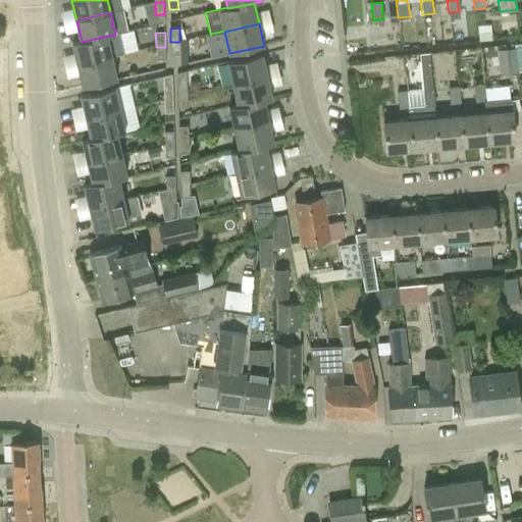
[(72,43),(77,64),(112,57),(107,36),(82,42),(82,41),(72,43)]
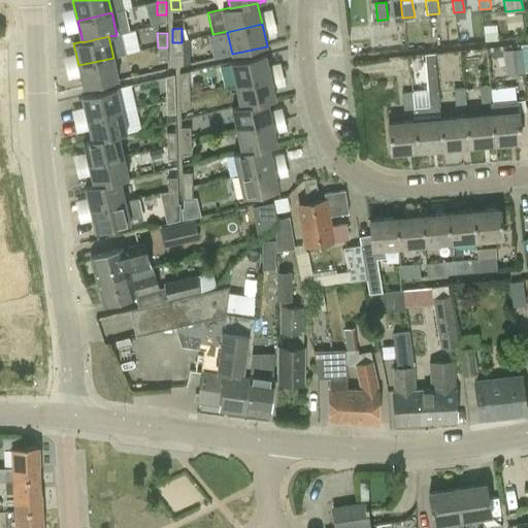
[(182,55),(182,42),(172,42),(172,55),(182,55)]
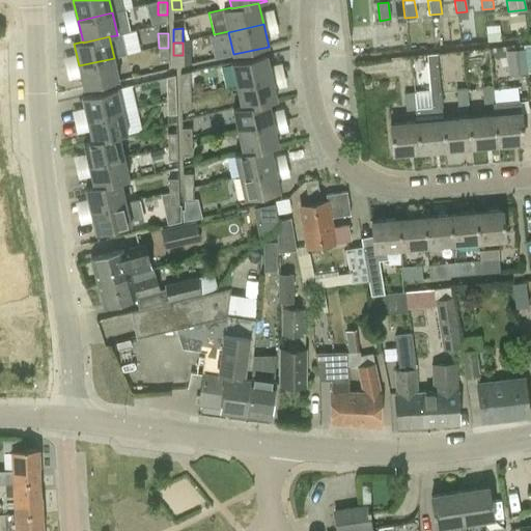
[(168,60),(168,48),(159,48),(159,60),(168,60)]
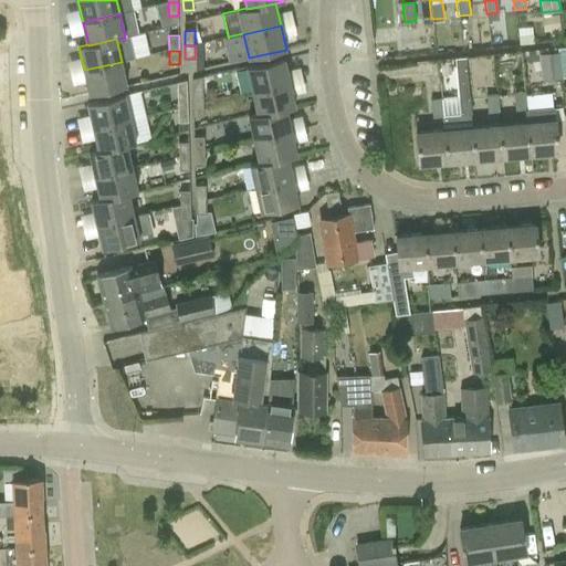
[(561,79),(561,76),(558,52),(538,54),(542,81),(561,79)]
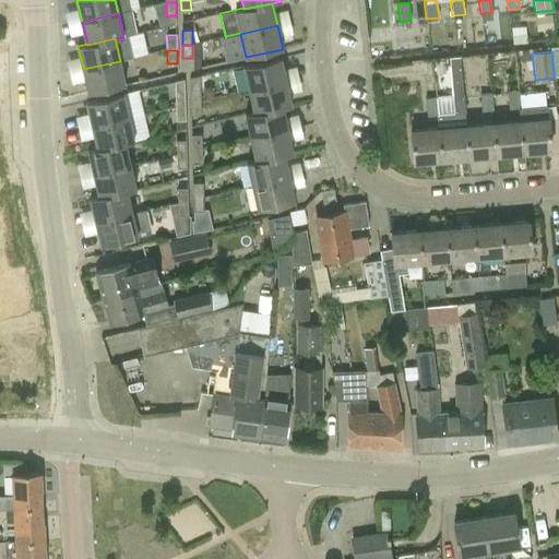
[(436,96),(438,129),(441,159),(468,157),(465,127),(464,113),(465,113),(464,94),(463,94),(459,57),(450,58),(453,95),(436,96)]
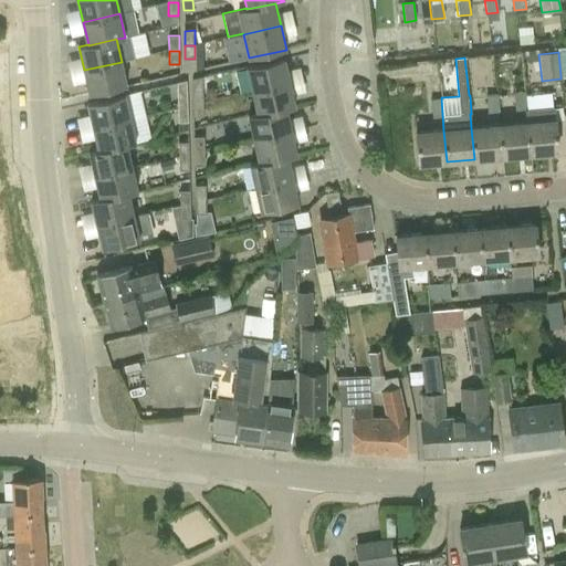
[(247,67),(252,92),(290,83),(284,59),(247,67)]
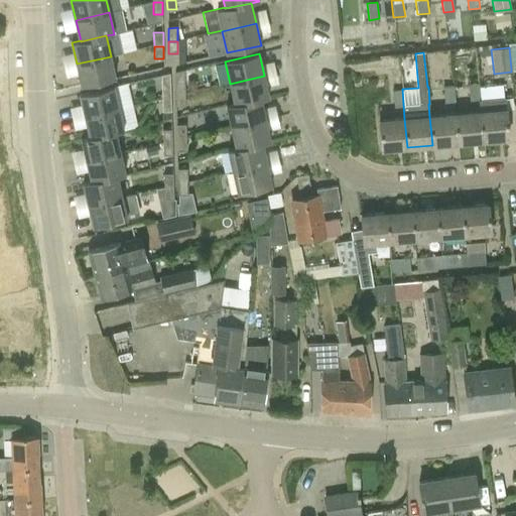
[(116,78),(111,56),(77,63),(82,86),(116,78)]
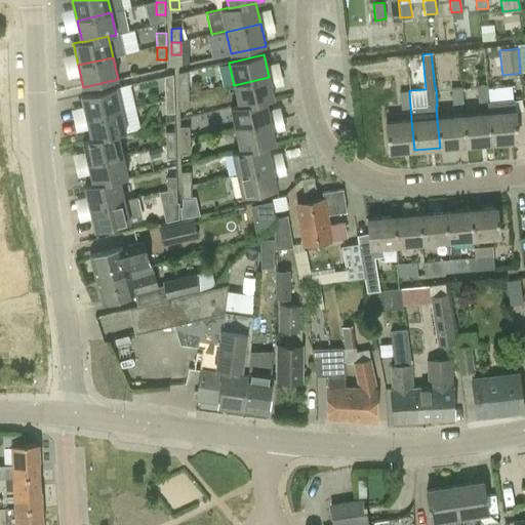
[(188,72),(178,74),(178,95),(189,95),(188,72)]
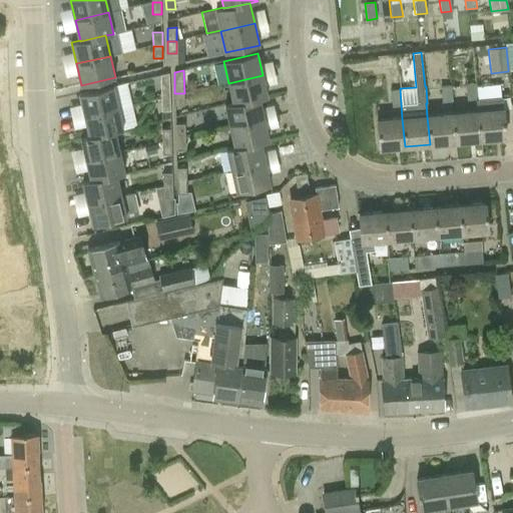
[(159,74),(160,98),(170,98),(169,72),(159,74)]
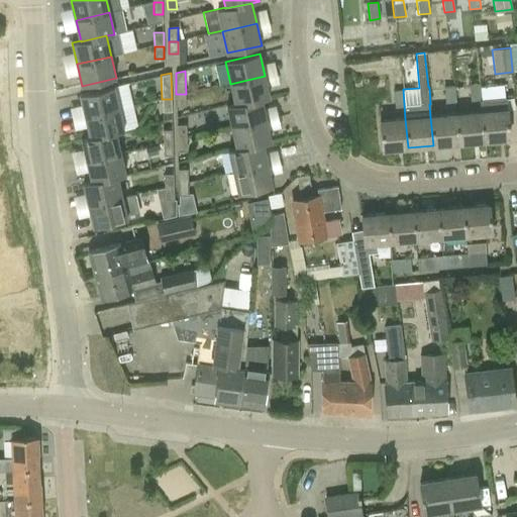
[(230,84),(235,104),(235,105),(262,99),(270,98),(265,76),(230,84)]
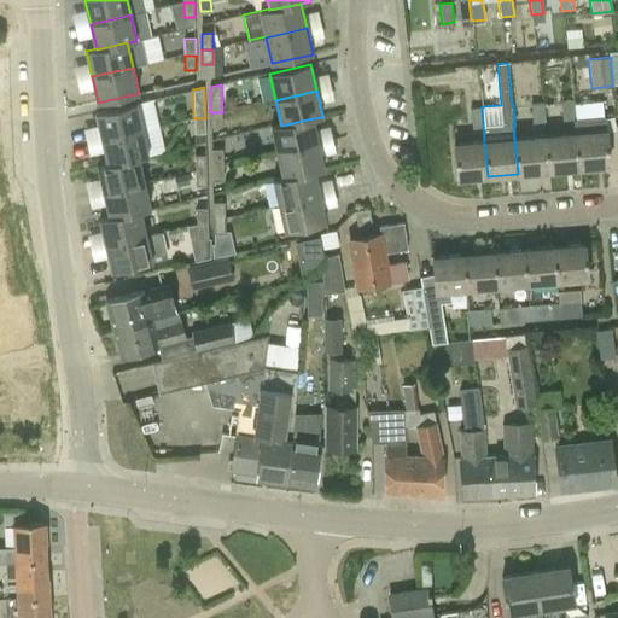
[(573,118),(572,98),(561,99),(563,120),(573,118)]
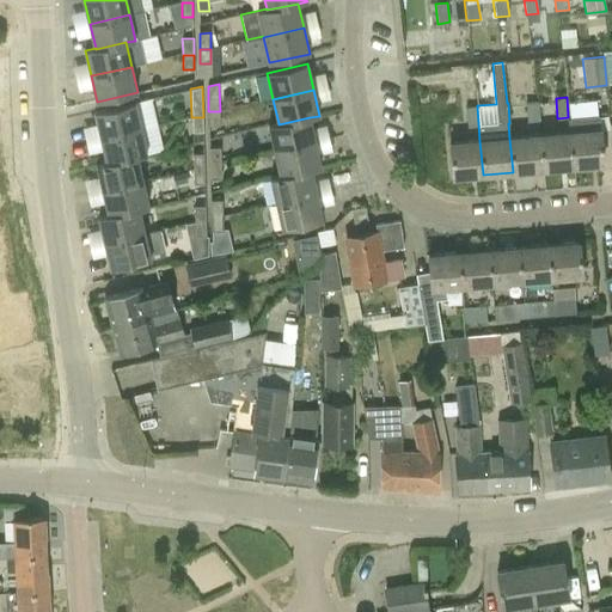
[(527,122),(539,121),(538,101),(526,102),(527,122)]
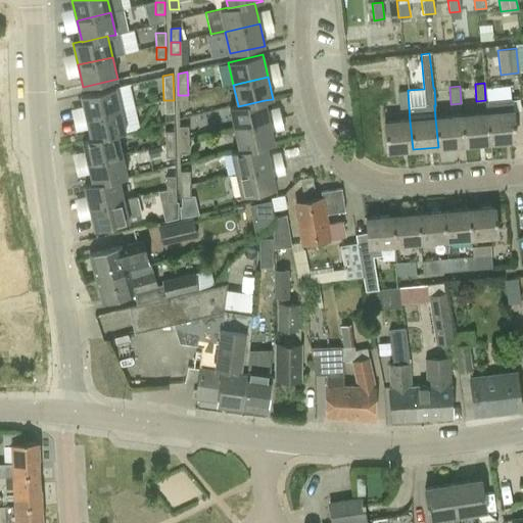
[(82,95),(87,117),(121,109),(115,88),(82,95)]
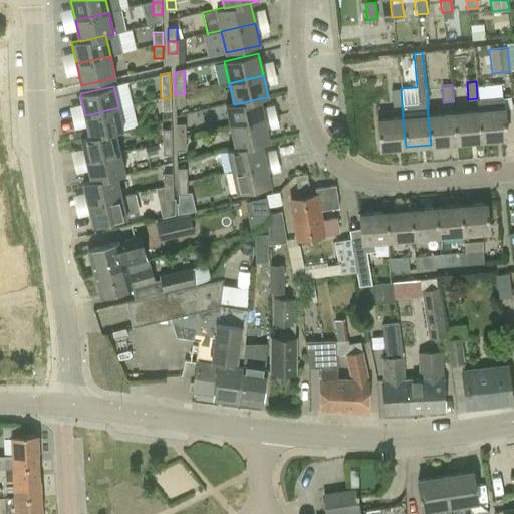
[(185,105),(185,93),(175,93),(175,105),(185,105)]
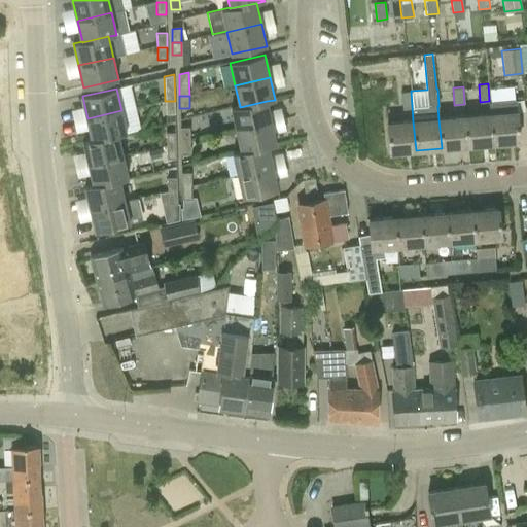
[(516,99),(489,102),(490,115),(489,115),(492,144),(520,141),(516,99)]
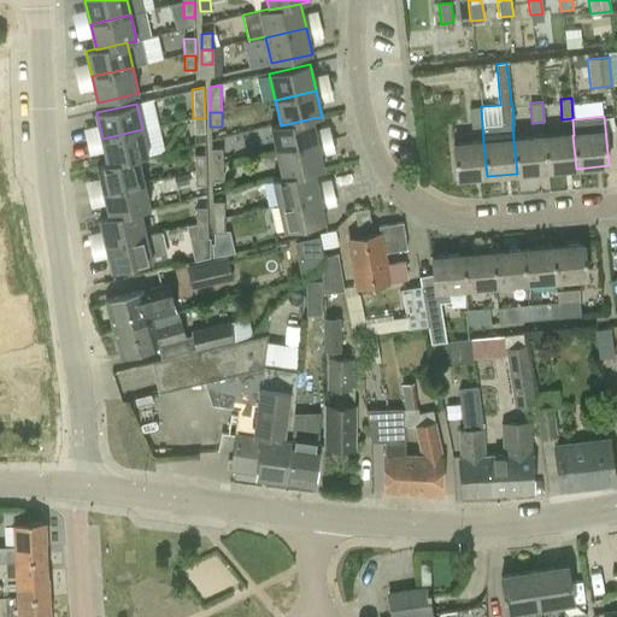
[(205,133),(205,118),(193,118),(193,134),(205,133)]
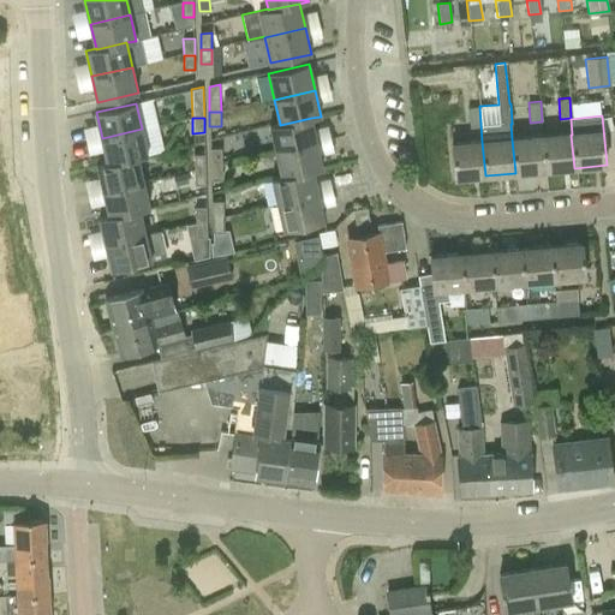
[(316,143),(311,118),(280,125),(280,124),(270,126),(276,151),(316,143)]
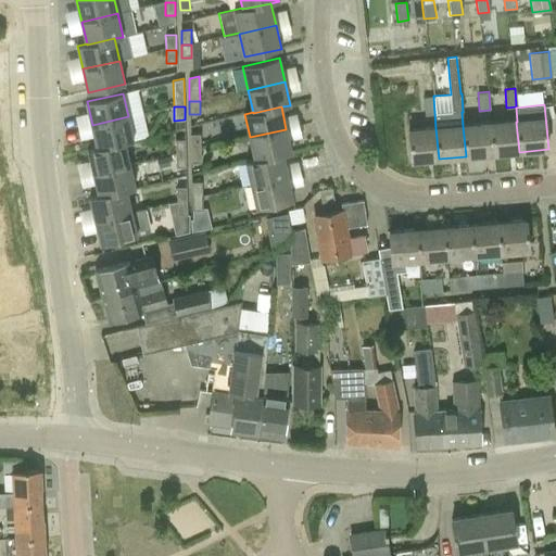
[(92,125),(97,147),(98,148),(124,141),(124,142),(125,142),(134,140),(128,116),(92,125)]
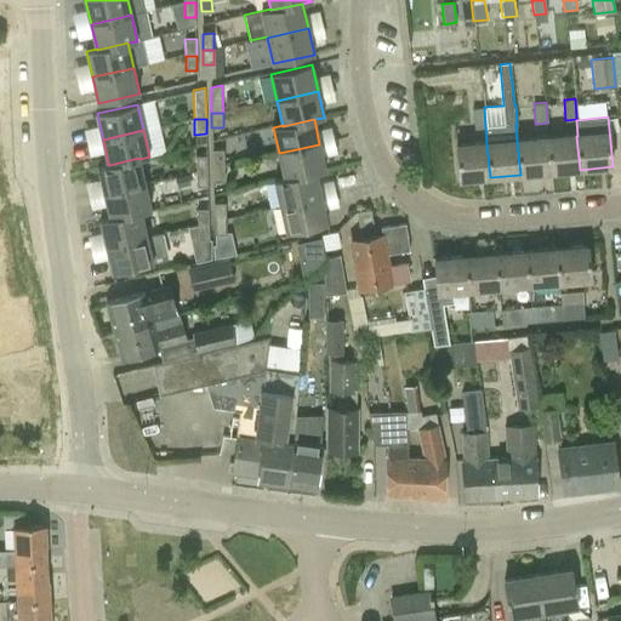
[(576,136),(547,138),(551,172),(580,170),(576,136)]
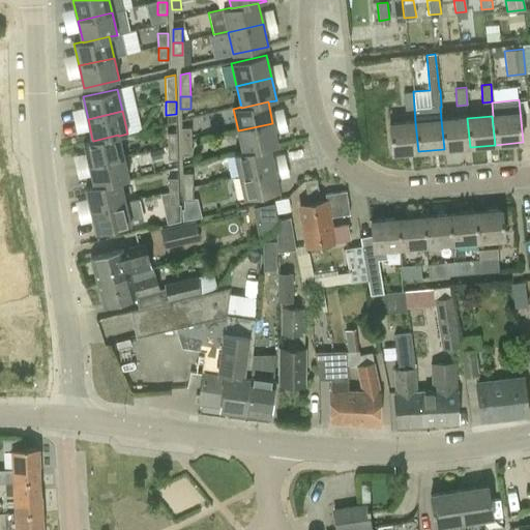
[(467,118),(441,120),(444,149),(470,147),(467,118)]
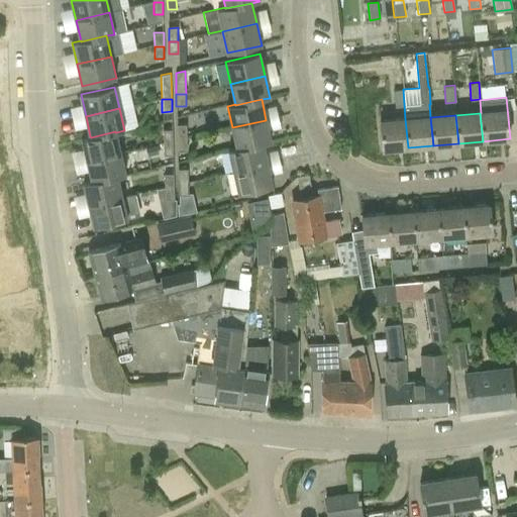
[(383,150),(408,147),(405,119),(380,122),(383,150)]
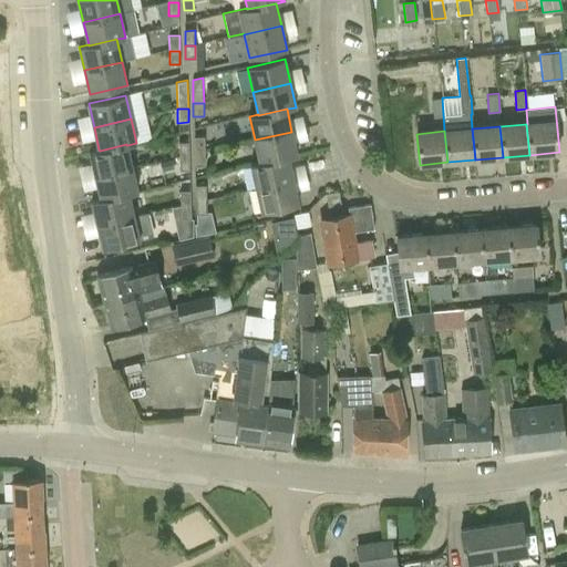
[(297,155),(291,132),(255,140),(259,163),(259,164),(288,157),(297,155)]
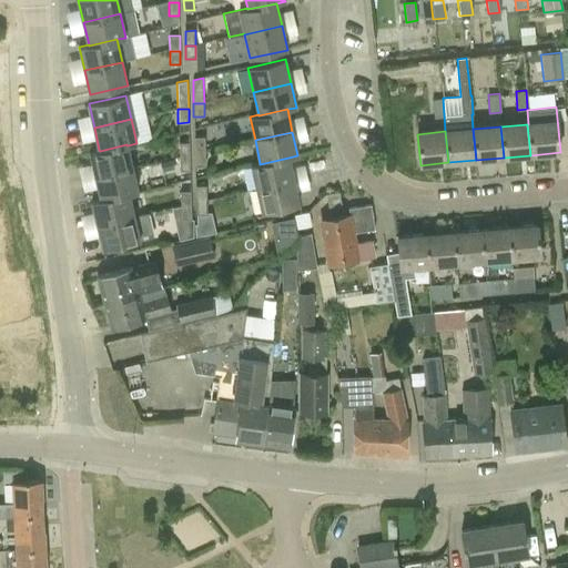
[(194,137),(195,152),(205,152),(204,137),(194,137)]
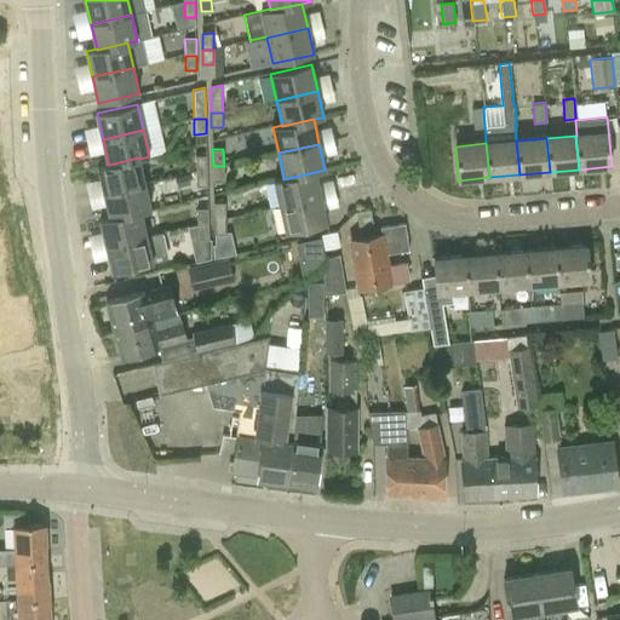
[(195,156),(196,172),(207,172),(207,155),(195,156)]
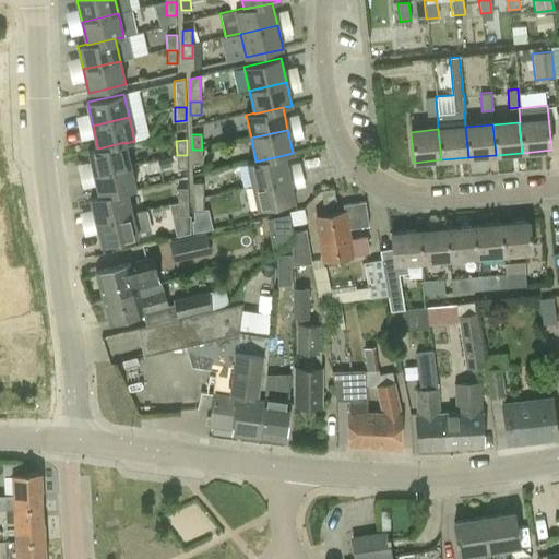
[(88,150),(94,174),(131,165),(126,143),(125,143),(125,142),(98,149),(97,147),(88,150)]
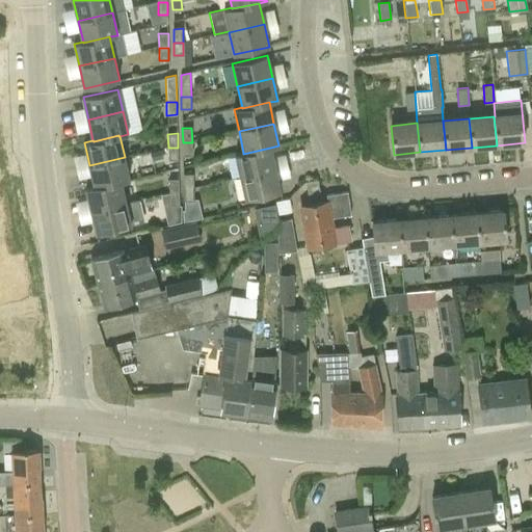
[(192,155),(192,142),(183,142),(183,155),(192,155)]
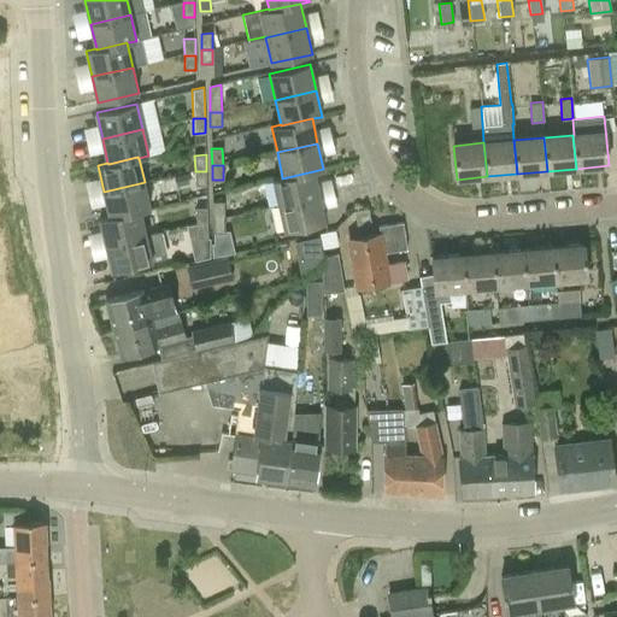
[(206,187),(206,171),(195,171),(195,187),(206,187)]
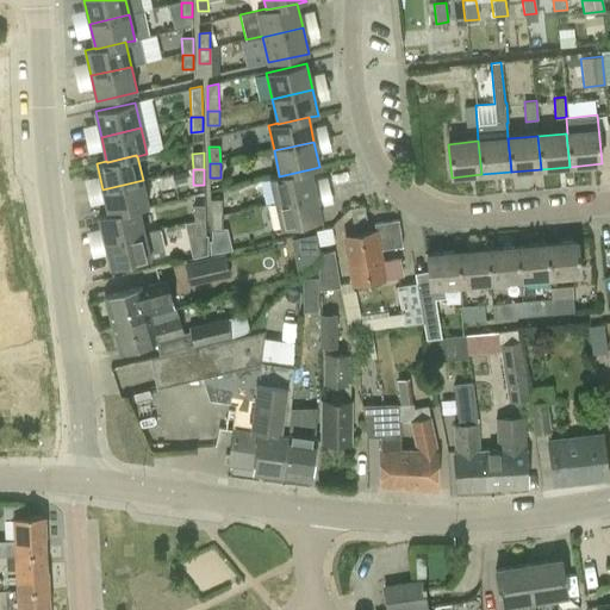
[(269,178),(275,203),(316,194),(310,169),(279,176),(279,175),(269,178)]
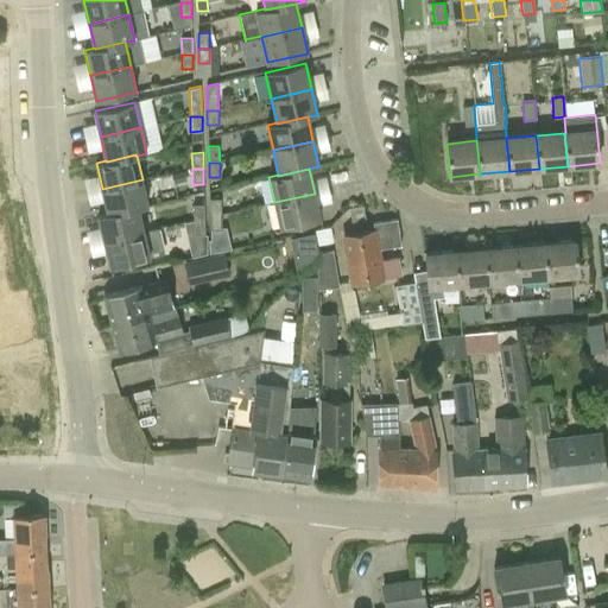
[(102,189),(108,213),(108,214),(138,207),(138,208),(149,206),(143,179),(102,189)]
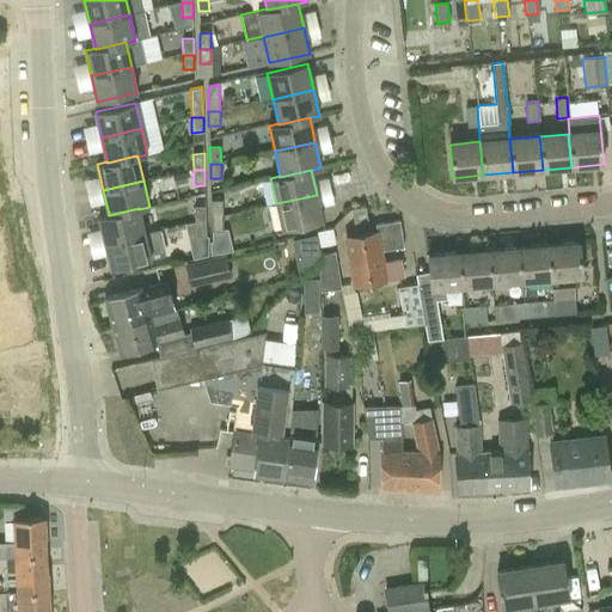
[(323,220),(317,195),(276,203),(282,230),(323,220)]
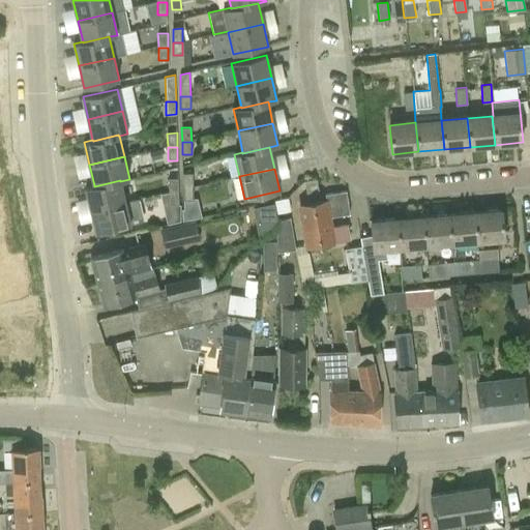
[(182,173),(183,187),(193,186),(193,173),(182,173)]
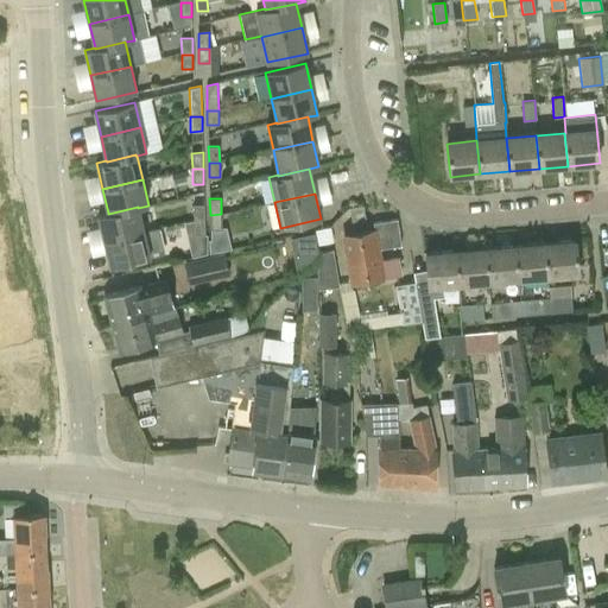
[(194,204),(194,221),(204,220),(204,204),(194,204)]
